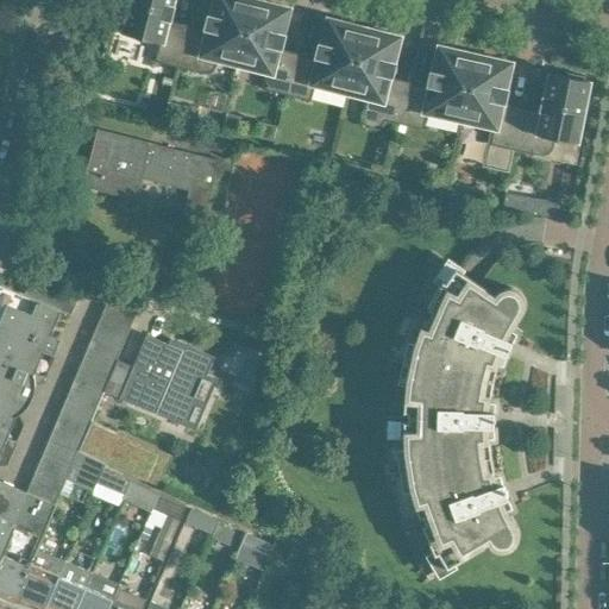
[(155,62),(177,68),(188,25),(171,22),(176,0),(174,0),(135,0),(131,13),(127,12),(123,30),(126,31),(125,36),(159,44),(155,62)]
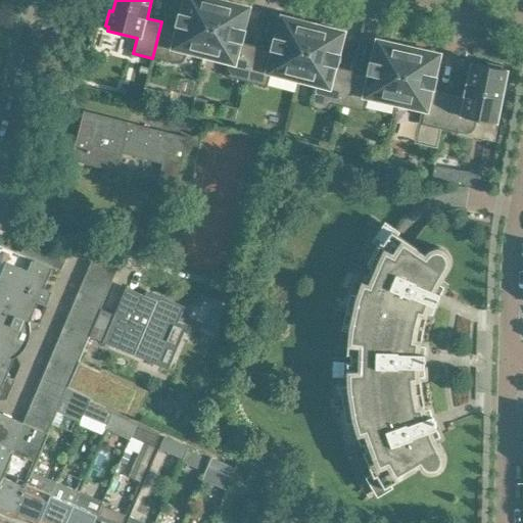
[(203,54),(218,2),(215,1),(215,0),(186,0),(184,9),(181,8),(176,26),(161,21),(152,58),(174,63),(175,63),(177,63),(179,63),(181,62),(183,61),(184,59),(185,58),(186,56),(187,50),(203,54)]
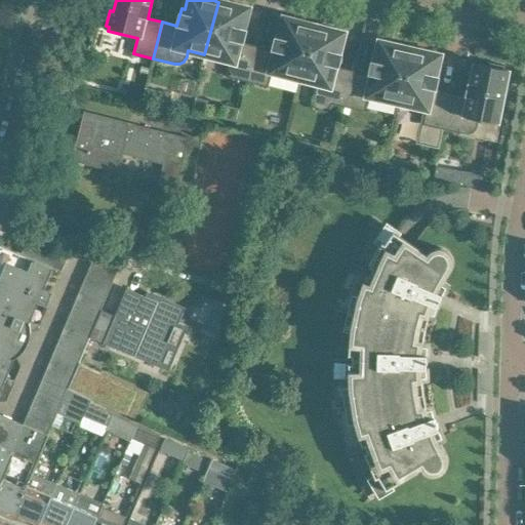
[(220,0),(220,2),(218,2),(204,54),(233,63),(229,78),(248,82),(257,46),(243,43),(247,25),(244,24),(248,9),(236,6),(237,3),(226,0),(220,0)]
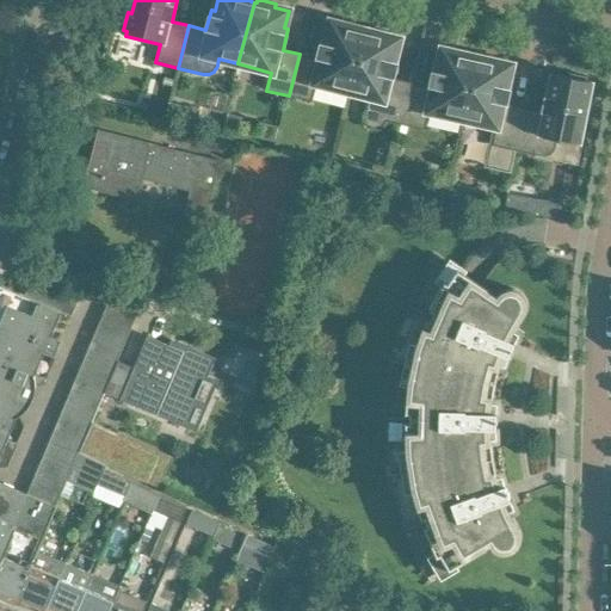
[(349,92),(365,30),(362,30),(363,25),(345,22),(345,25),(331,22),(326,38),(322,37),(316,59),(300,54),(289,96),(312,102),(316,84),(349,92)]
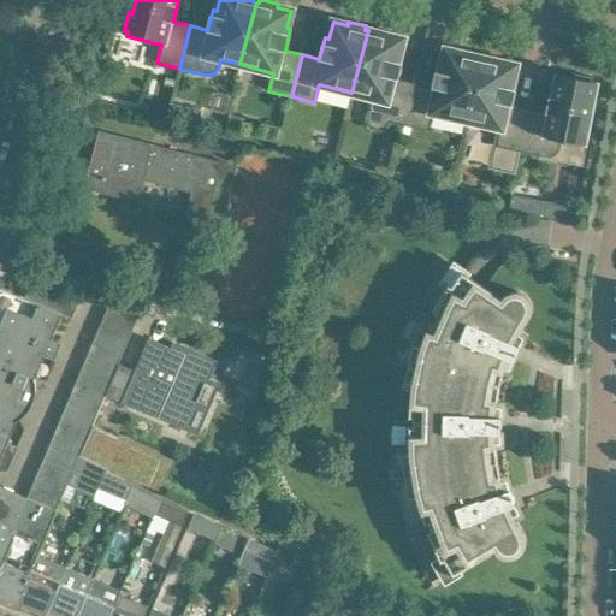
[(371,31),(368,30),(351,93),(371,98),(366,117),(366,119),(366,120),(366,122),(366,123),(367,124),(368,126),(371,129),(373,130),(377,131),(379,131),(380,131),(383,130),(385,129),(386,128),(388,126),(389,124),(389,123),(389,122),(404,125),(415,83),(397,78),(402,58),(398,57),(403,40),(389,36),(390,31),(372,28),(371,31)]
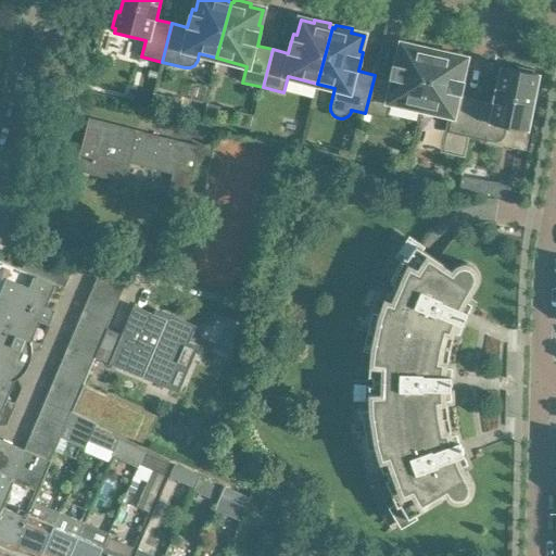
[(420,109),(433,52),(431,52),(432,48),(416,45),(415,48),(402,45),(399,61),(394,60),(390,79),(375,75),(365,113),(387,118),(391,102),(420,109)]
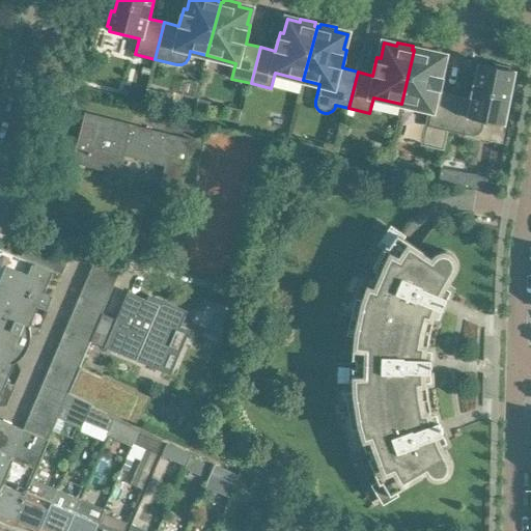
[(417,51),(414,50),(401,104),(430,111),(427,127),(448,131),(456,94),(441,90),(445,73),(441,72),(444,57),(431,54),(432,51),(417,47),(417,51)]
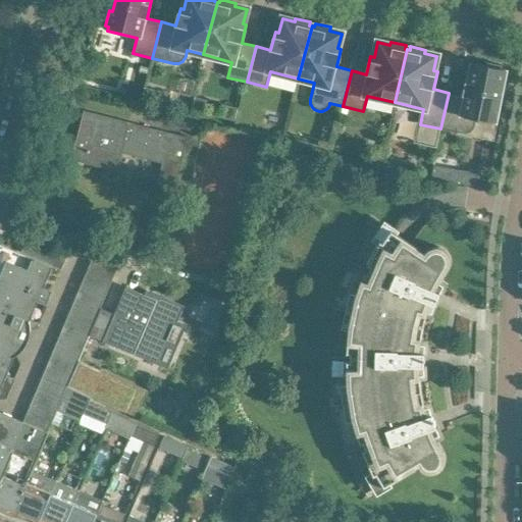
[(463,96),(449,93),(440,128),(463,134),(465,134),(467,134),(469,133),(471,132),(472,129),(473,128),(474,126),(474,125),(475,120),(493,123),(493,120),(498,120),(501,105),(497,105),(504,69),(501,69),(502,65),(486,62),(485,66),(473,63),(470,79),(467,77),(463,96)]
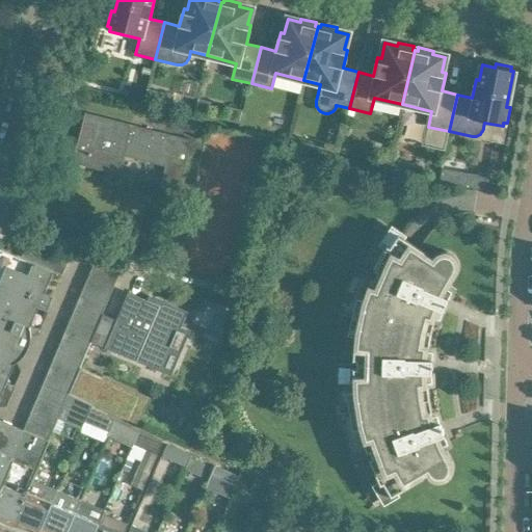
[(87,113),(74,164),(120,176),(125,156),(165,166),(160,186),(179,191),(191,141),(87,113)]
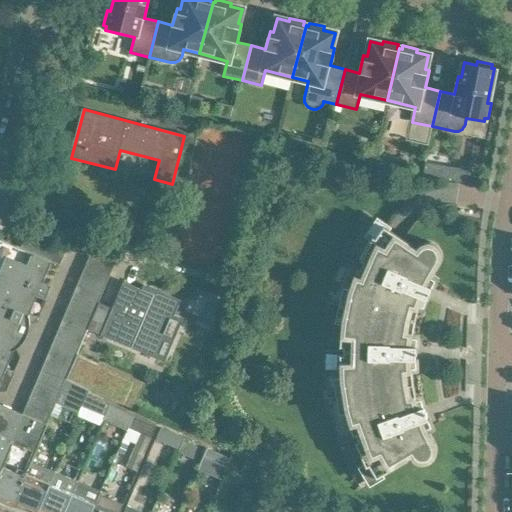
[(198,124),(170,117),(168,125),(196,132),(198,124)]
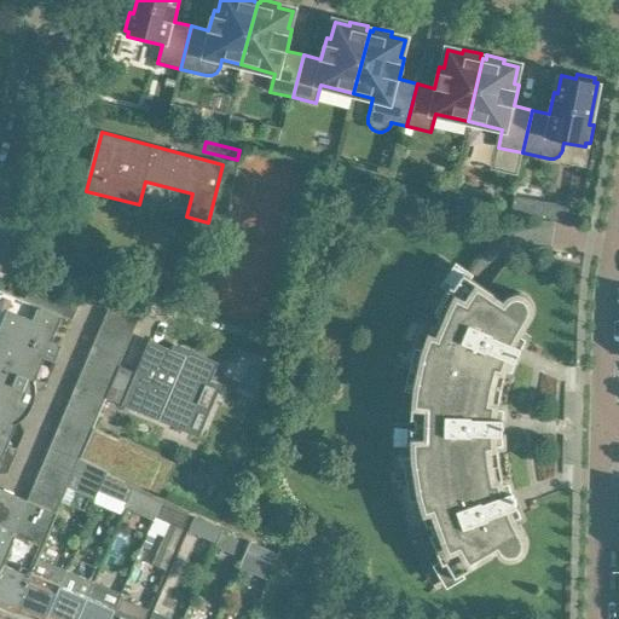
[(544,207),(542,218),(566,221),(567,210),(544,207)]
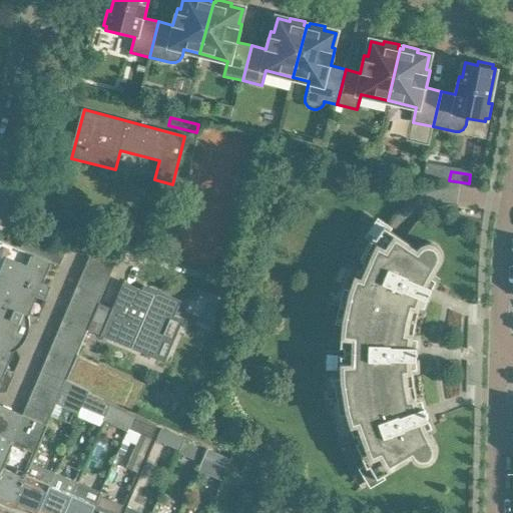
[(384,225),(367,214),(357,230),(348,248),(340,266),(334,285),(329,303),(326,323),(324,342),(323,361),(324,380),(327,400),(330,419),(336,437),(342,455),(350,473),(360,490),(378,479),(384,476),(411,460),(436,445),(429,431),(428,429),(422,416),(418,401),(414,385),(412,370),(413,369),(412,354),(413,339),(413,338),(416,323),(416,322),(420,307),(426,292),(432,279),(433,277),(441,264),(417,247),(395,233),(391,230),(384,225)]
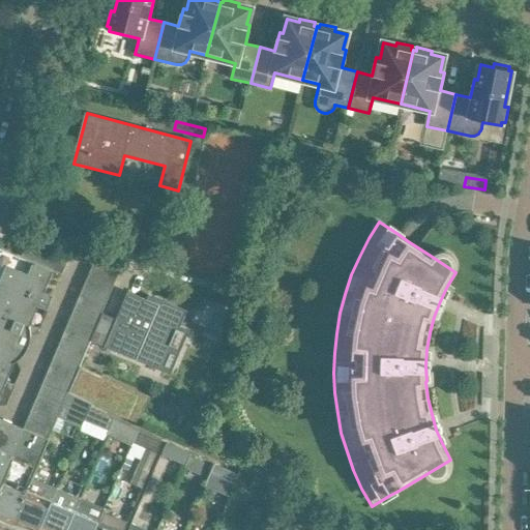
[(0,334),(17,342),(21,332),(28,335),(37,333),(39,328),(25,322),(33,302),(48,308),(54,294),(39,288),(41,283),(48,285),(53,271),(62,274),(68,259),(37,252),(25,248),(22,256),(0,246),(0,247),(0,334)]
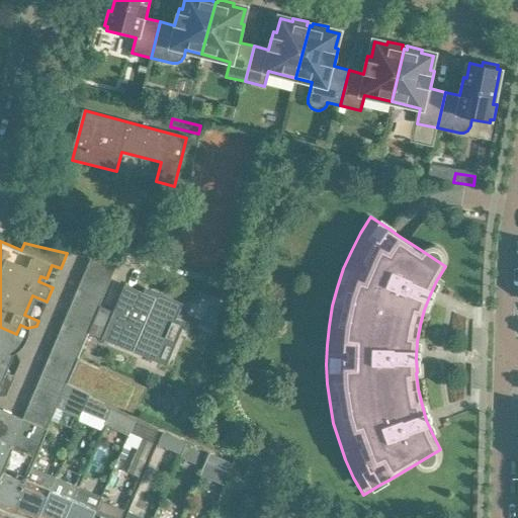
[(91,257),(86,269),(111,279),(118,262),(91,257)]
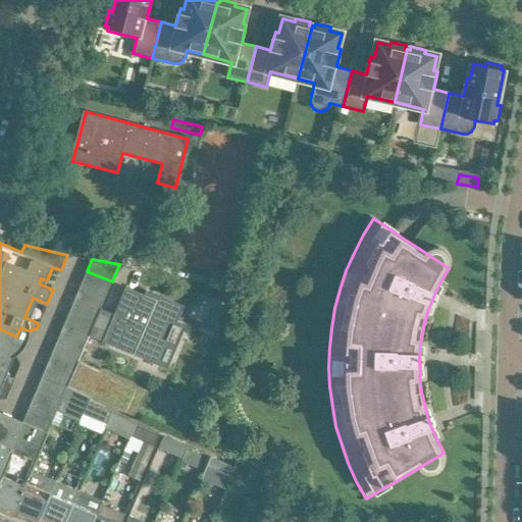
[(112,281),(87,271),(82,282),(107,293),(112,281)]
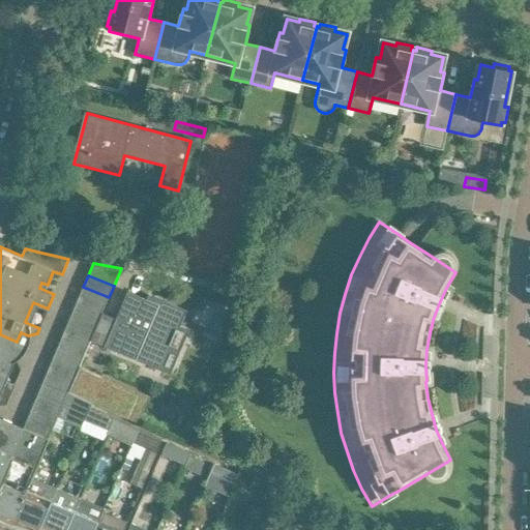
[(109,297),(83,287),(79,298),(104,310),(109,297)]
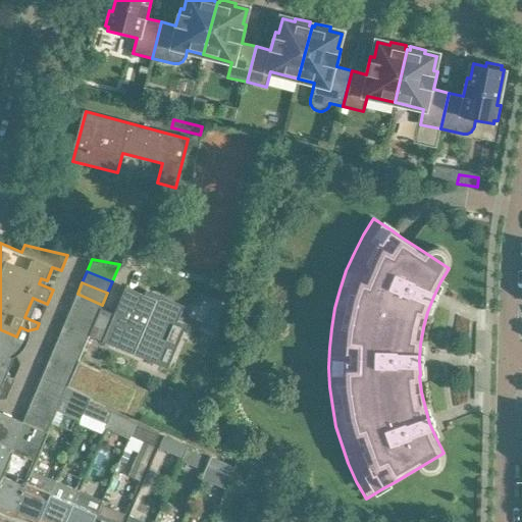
[(125,288),(113,315),(102,342),(134,355),(136,350),(160,360),(161,360),(152,356),(156,345),(159,346),(160,344),(161,344),(171,319),(177,322),(184,306),(157,295),(155,300),(125,288)]
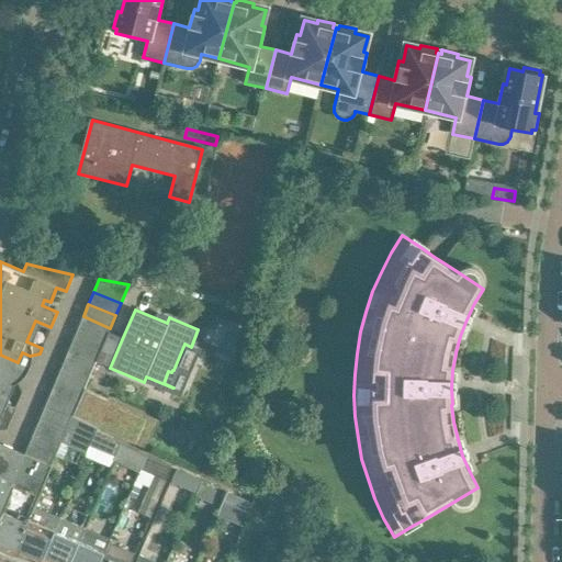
[(110,328),(83,316),(78,329),(104,340),(110,328)]
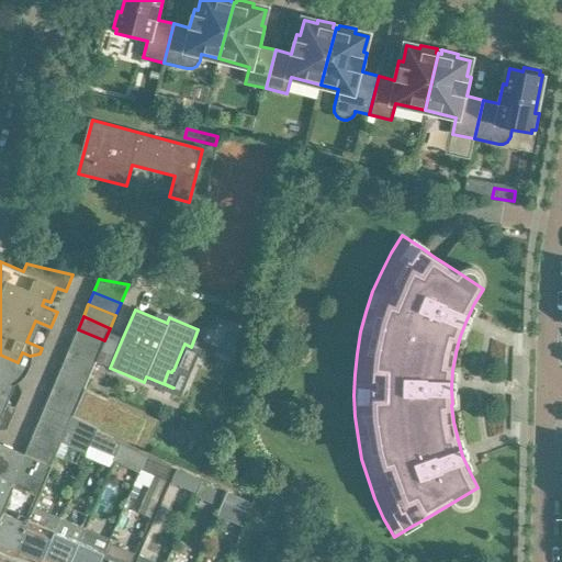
[(104,340),(78,329),(72,341),(99,353),(104,340)]
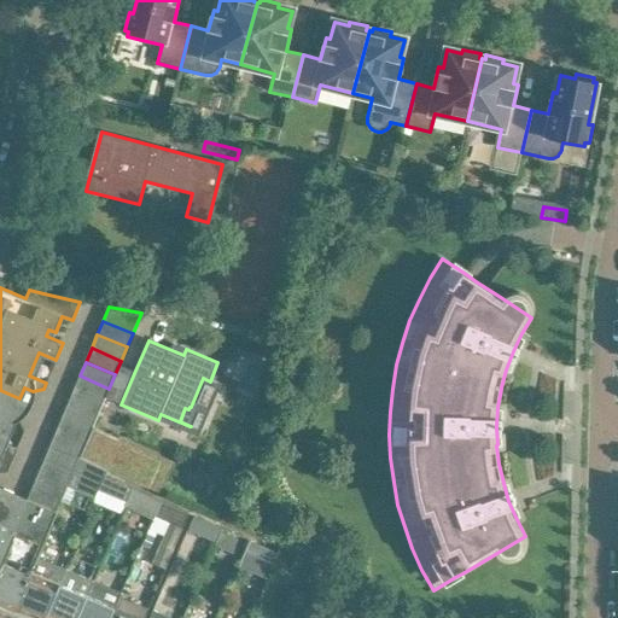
[(104,402),(109,389),(80,375),(74,390),(104,402)]
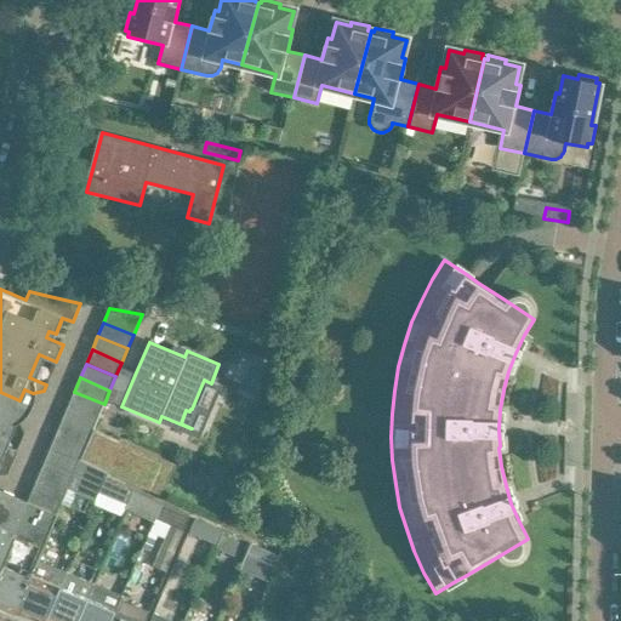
[(0,573),(4,565),(30,503),(28,502),(0,490),(0,476),(7,474),(18,451),(1,444),(20,400),(0,392),(0,573)]
